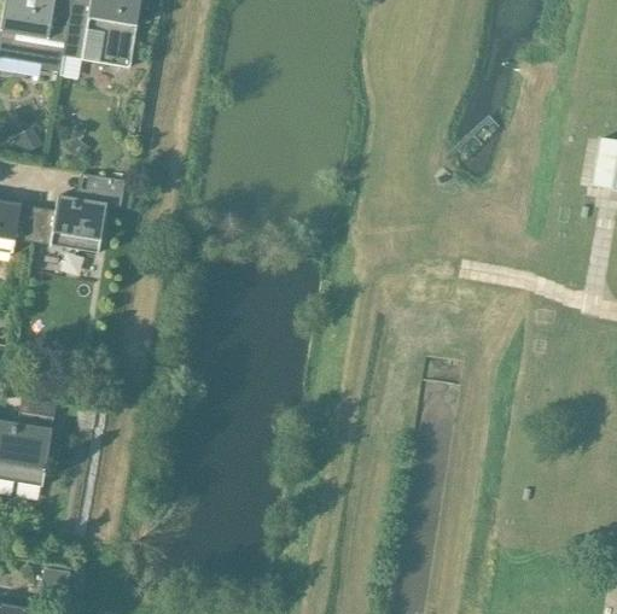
[(58,72),(60,74),(73,0),(5,0),(0,29),(45,37),(40,66),(58,69),(58,72)]
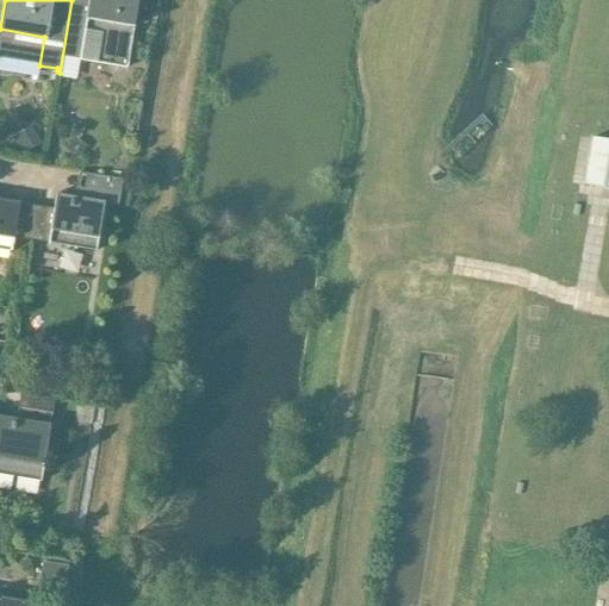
[(72,0),(60,73),(63,54),(129,66),(132,44),(137,45),(138,44),(140,44),(141,43),(141,42),(141,41),(141,39),(140,37),(138,37),(134,36),(140,0),(72,0)]
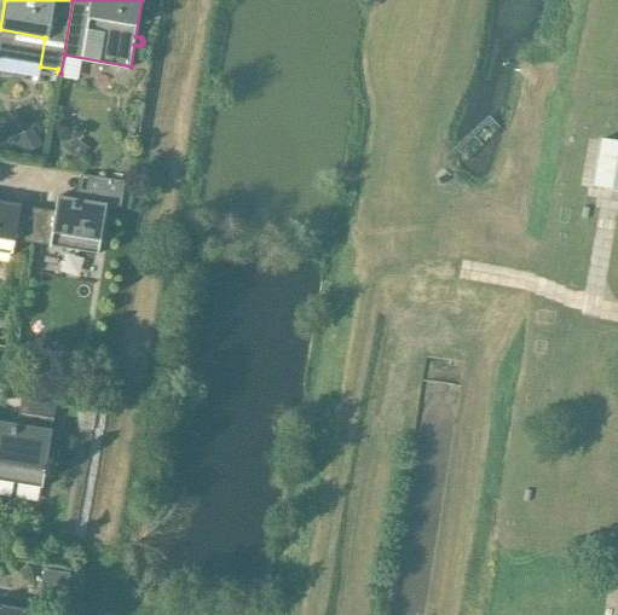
[(617,141),(589,137),(582,184),(617,189),(617,141)]
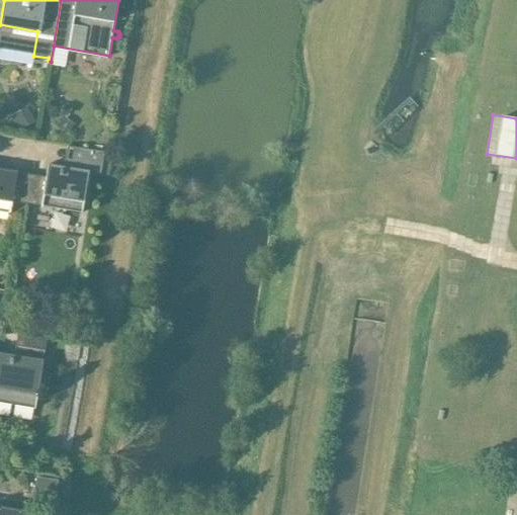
[(46,136),(58,145),(65,135),(53,125),(46,136)]
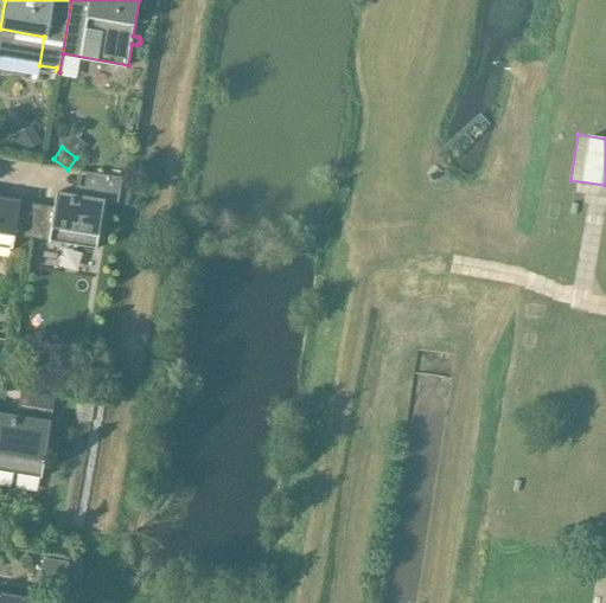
[(87,171),(84,188),(120,194),(122,177),(87,171)]
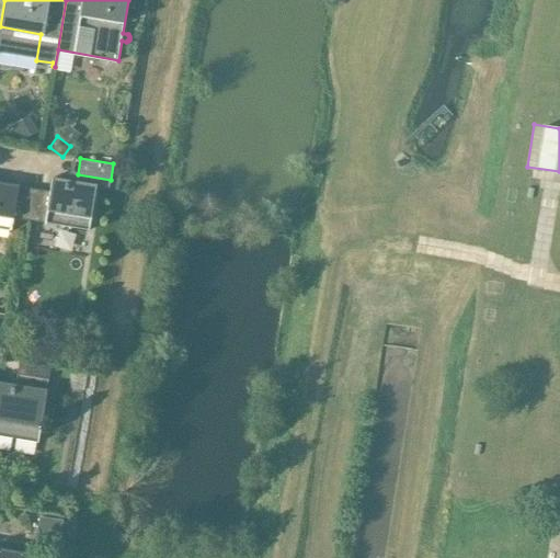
[(35,188),(30,220),(90,230),(96,185),(53,179),(50,190),(35,188)]
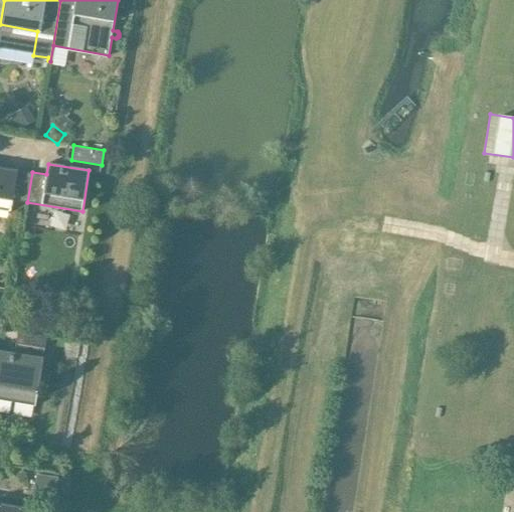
[(12,200),(27,202),(32,172),(0,167),(0,209),(10,211),(12,200)]
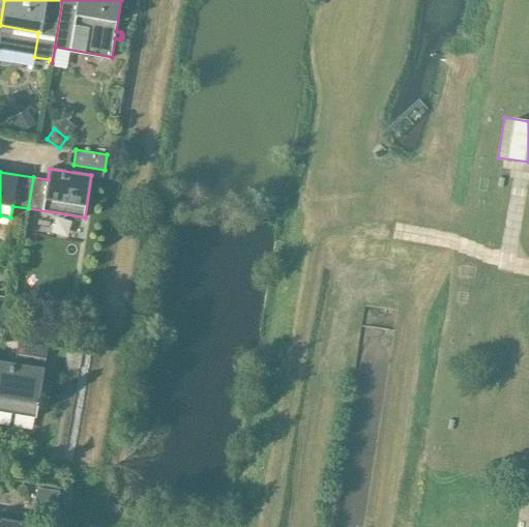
[(0,411),(36,416),(50,329),(20,324),(13,362),(0,360),(0,411)]
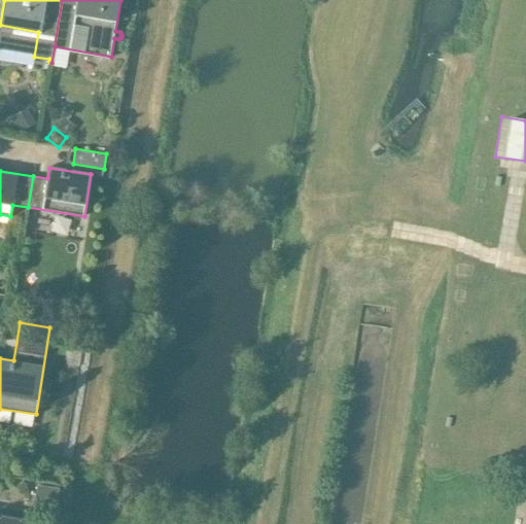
[(0,523),(21,523),(23,518),(0,514),(0,523)]
